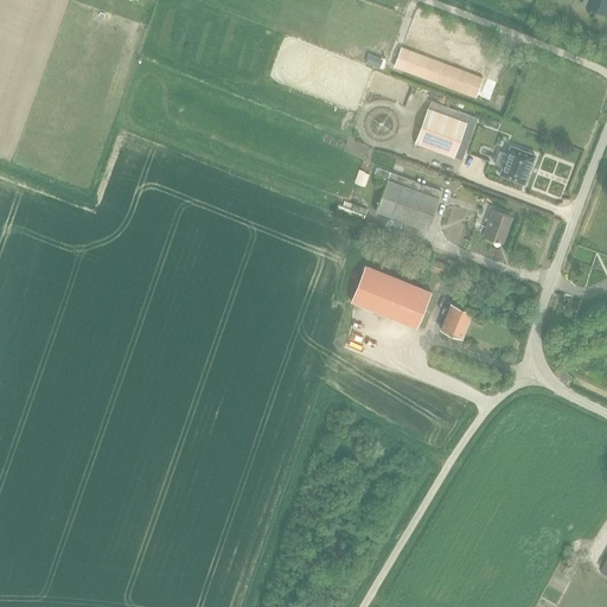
[(606,0),(588,0),(587,6),(605,13),(606,6),(606,0)]
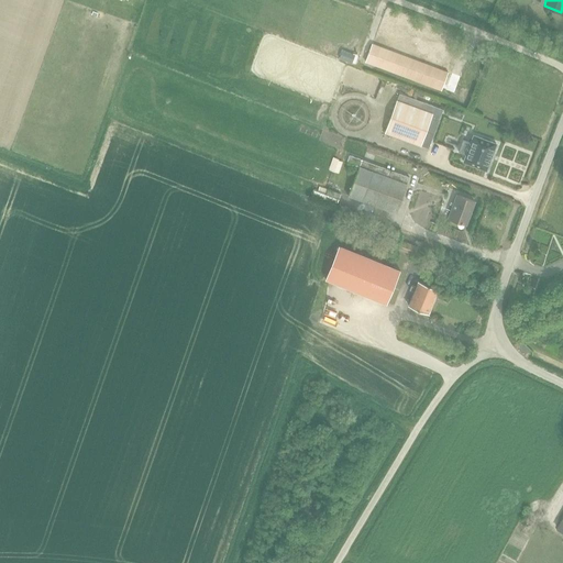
[(441,90),(448,73),(372,44),(365,62),(441,90)]
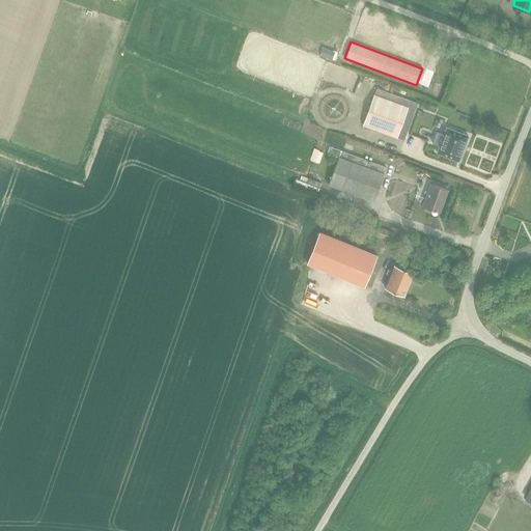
[(404,140),(418,103),(376,88),(374,94),(373,94),(363,124),(367,126),(389,134),(404,140)]
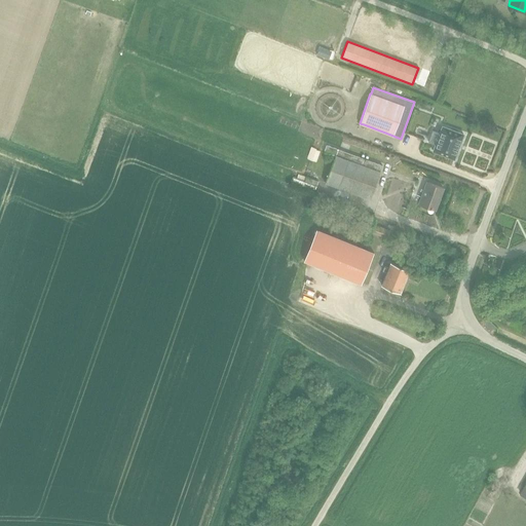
[(433,128),(437,119),(429,116),(425,125),(433,128)]
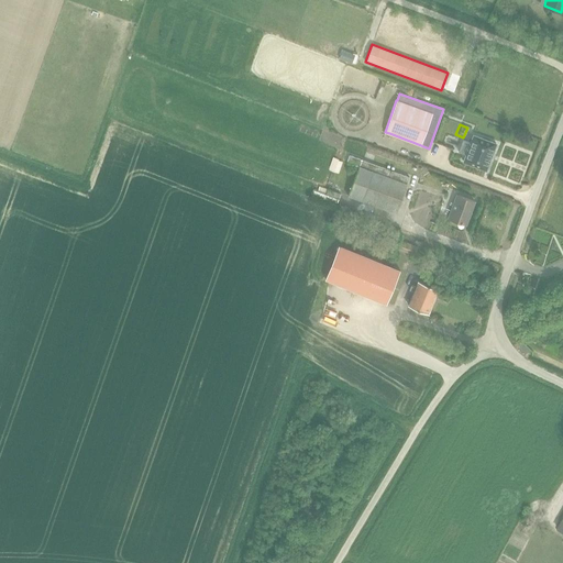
[(473,134),(463,162),(486,169),(496,143),(473,134)]
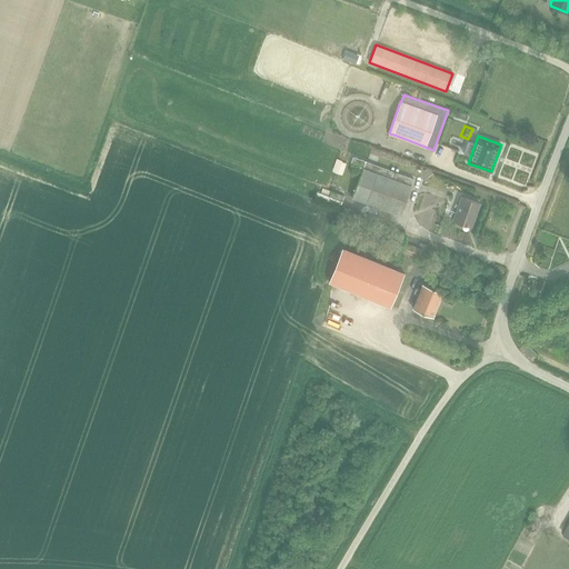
[(400,216),(413,179),(352,157),(350,165),(362,169),(351,198),(400,216)]
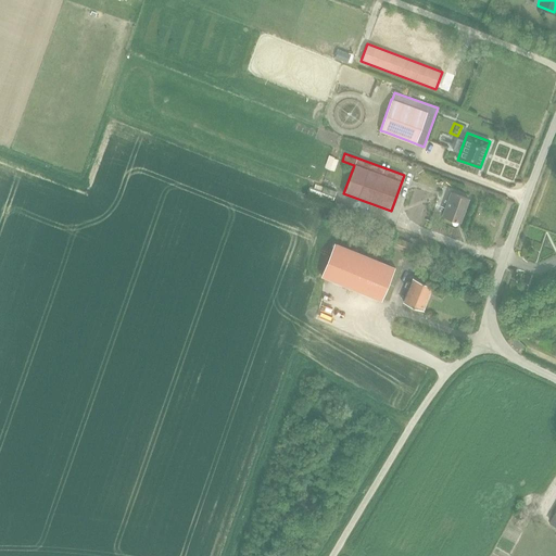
[(336,160),(330,158),(327,168),(332,169),(336,160)]
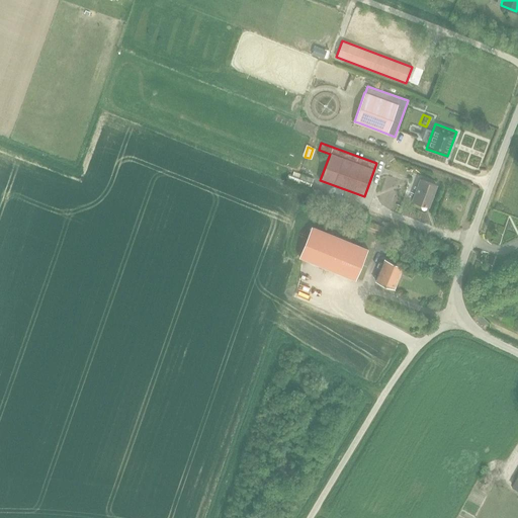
[(428,206),(436,185),(420,179),(412,200),(428,206)]
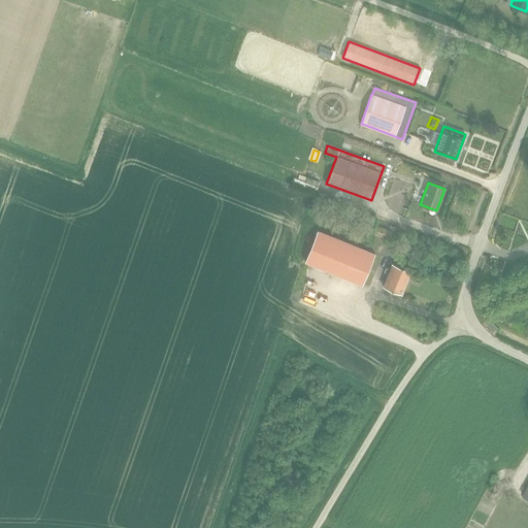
[(388,239),(391,231),(372,224),(368,231),(388,239)]
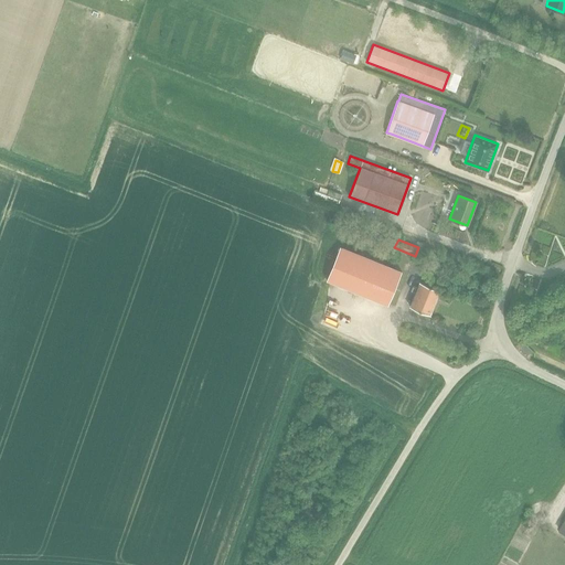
[(387,305),(402,272),(340,246),(326,279),(387,305)]
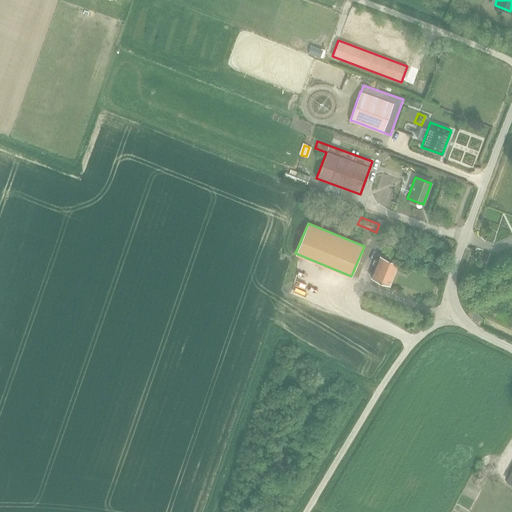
[(389,285),(398,262),(380,255),(378,260),(375,259),(373,263),(376,265),(371,277),(389,285)]
